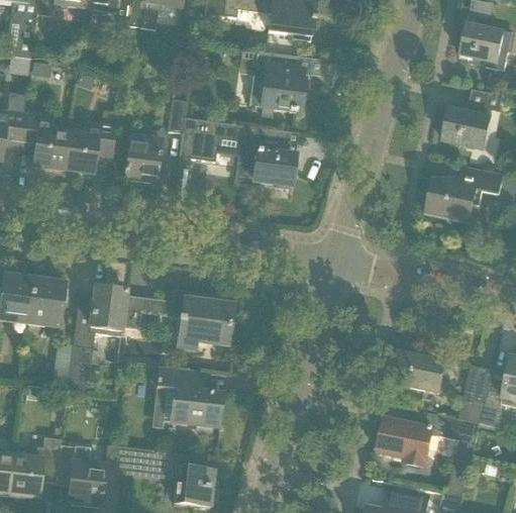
[(13,0),(11,14),(13,15),(20,16),(15,56),(30,58),(36,18),(36,14),(38,0),(13,0)]
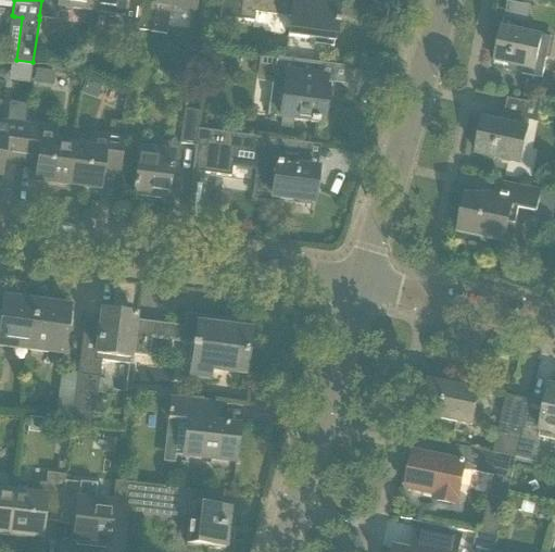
[(60,7),(91,11),(92,0),(41,0),(39,15),(59,17),(60,7)]
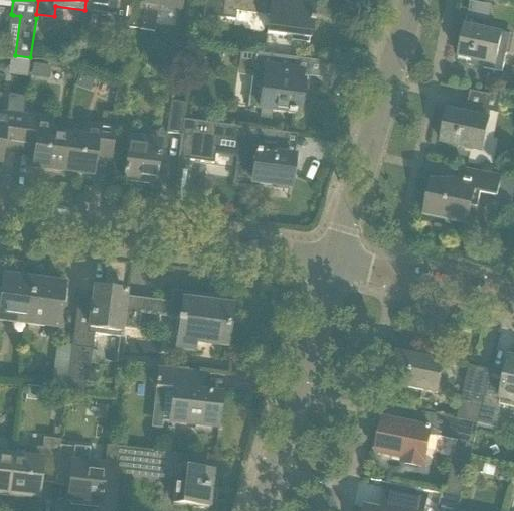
[(112,23),(128,25),(131,0),(86,0),(84,10),(113,13),(112,23)]
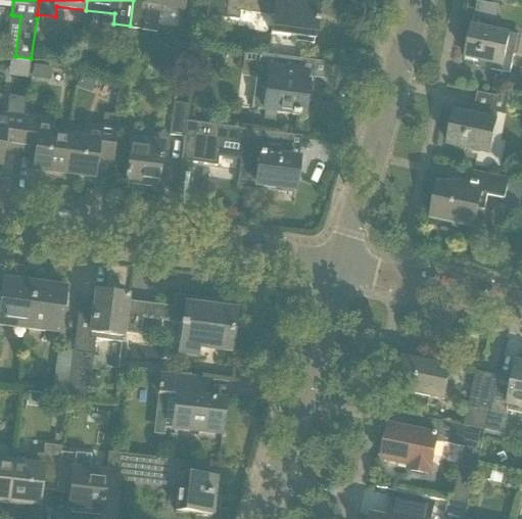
[(133,0),(130,26),(157,29),(160,6),(184,9),(185,0),(133,0)]
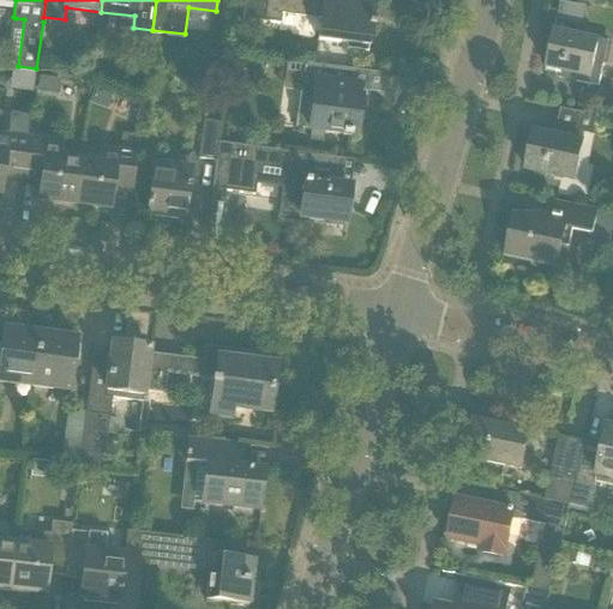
[(348,41),(348,47),(370,50),(372,24),(374,24),(376,19),(373,19),(376,0),(373,0),(373,1),(365,0),(245,0),(244,16),(281,20),(282,11),(319,16),(317,36),(348,41)]
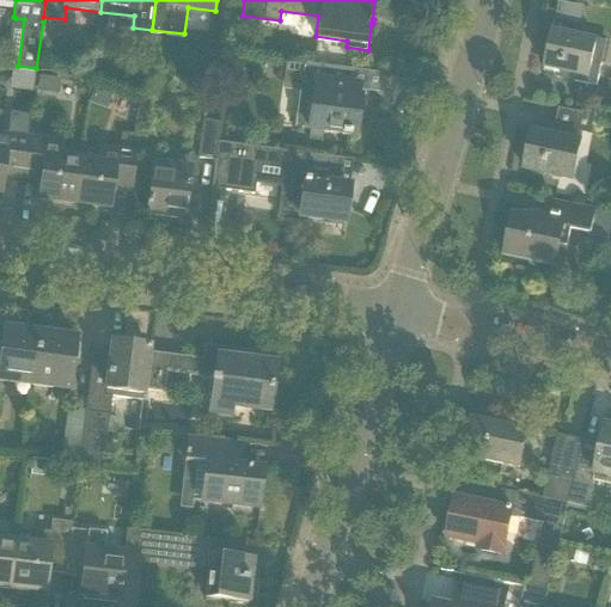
[(560,0),(556,17),(569,19),(574,20),(578,1),(573,1),(568,0),(560,0)]
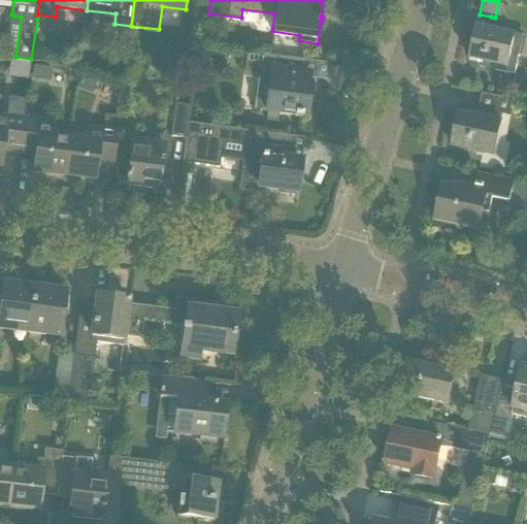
[(515,32),(525,34),(525,33),(476,24),(470,56),(497,61),(496,67),(515,70),(519,51),(511,48),(515,32)]
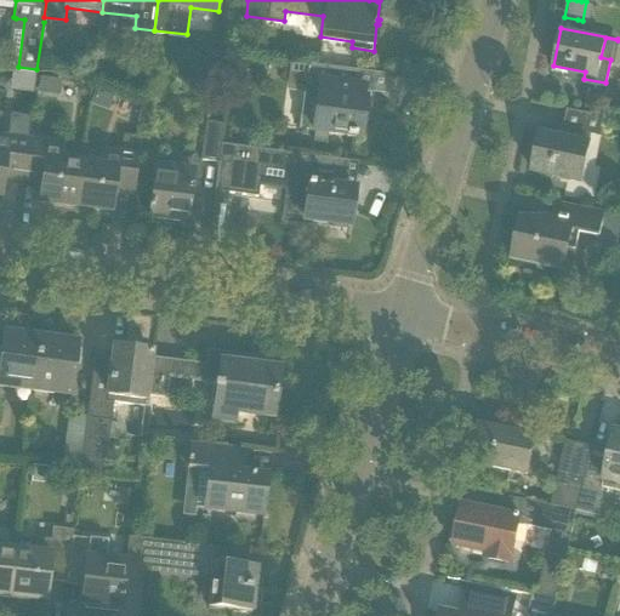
[(356,96),(359,68),(310,61),(301,127),(314,129),(328,131),(347,133),(346,135),(354,136),(354,133),(360,135),(363,117),(368,118),(370,101),(365,101),(365,97),(356,96)]
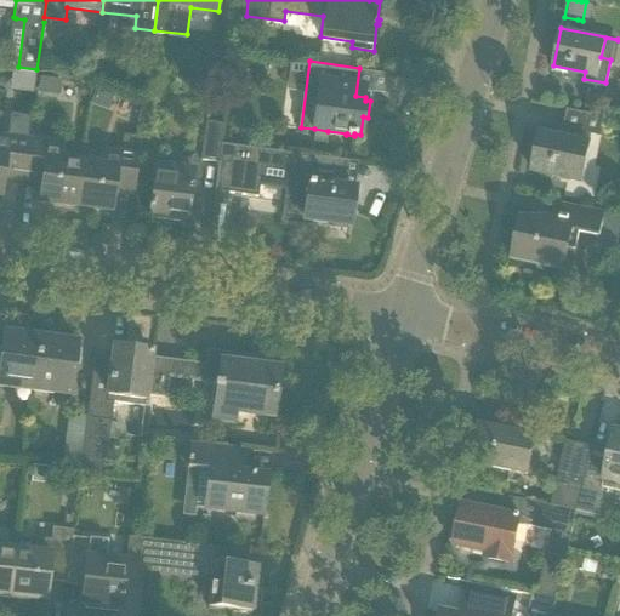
[(35,72),(13,68),(11,87),(33,90),(35,72)]
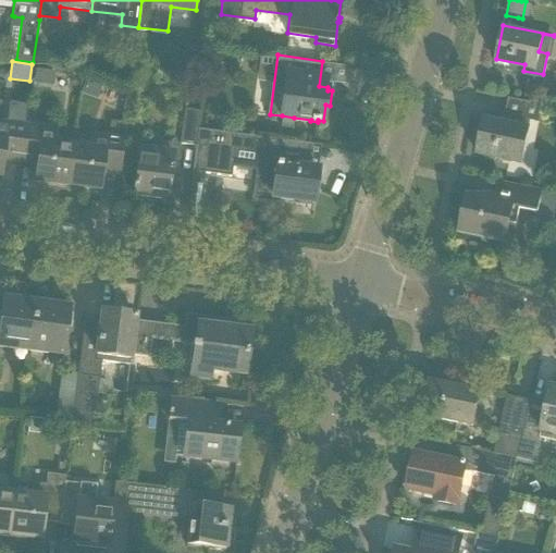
[(54,69),(36,66),(35,81),(53,83),(54,69)]
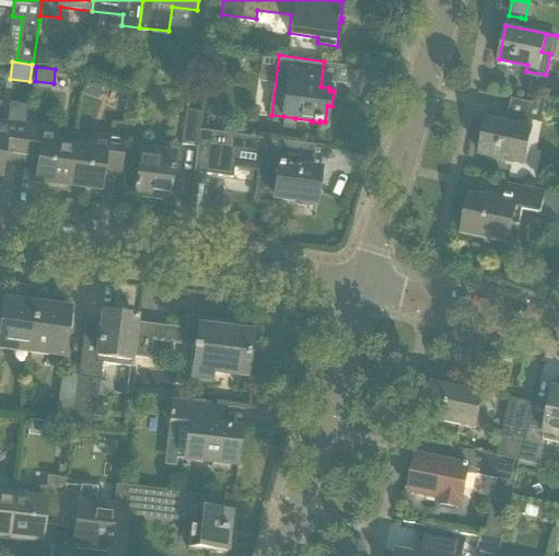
[(86,77),(82,91),(99,96),(103,83),(86,77)]
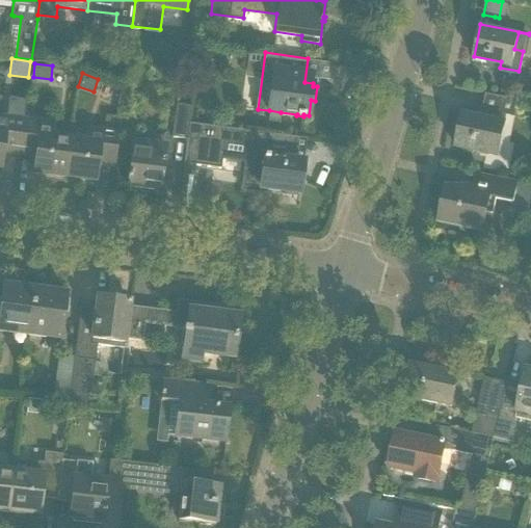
[(462,111),(455,144),(476,148),(495,152),(497,138),(503,139),(507,119),(506,119),(507,113),(515,114),(519,98),(506,95),(485,90),(481,115),(462,111)]
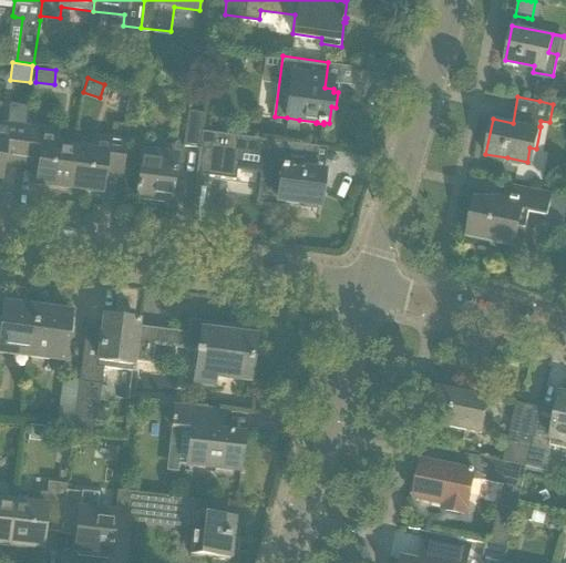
[(0,176),(1,176),(4,153),(21,155),(20,161),(21,161),(26,126),(29,104),(10,102),(7,124),(0,122),(0,176)]
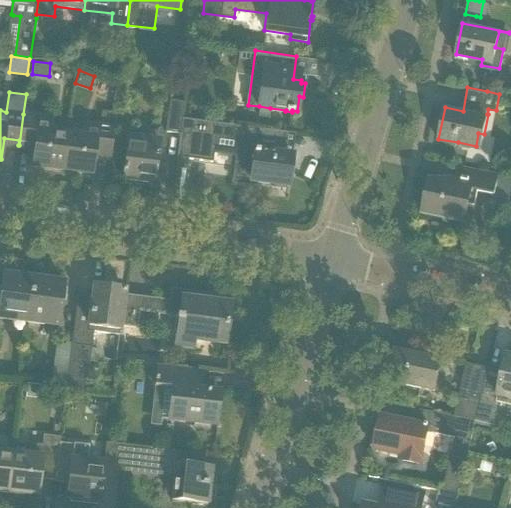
[(165,130),(180,132),(182,117),(184,100),(169,98),(165,130)]
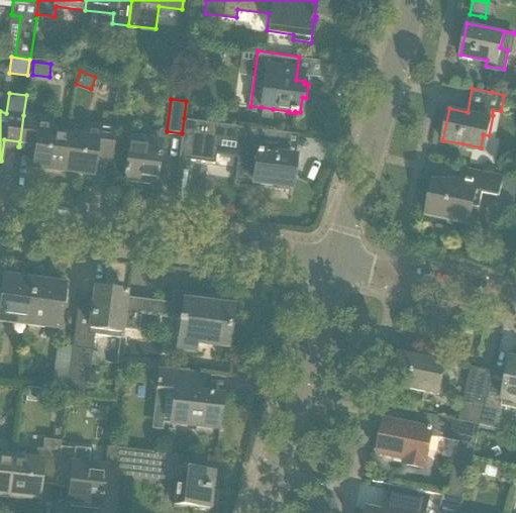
[(262,107),(261,115),(272,117),(273,109),(262,107)]
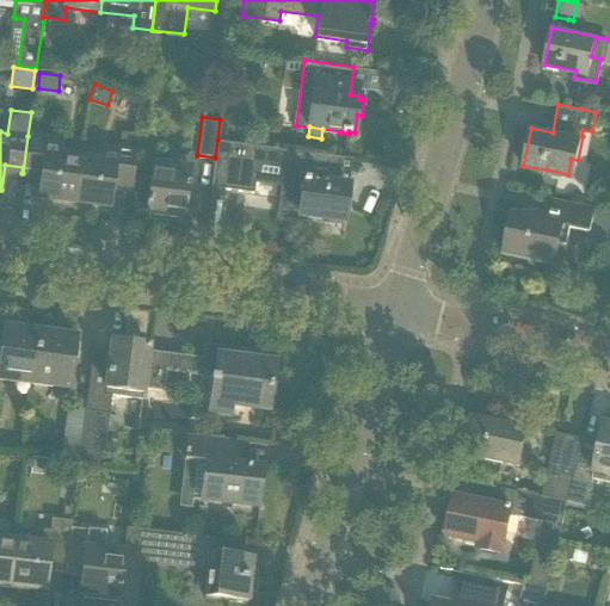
[(39,195),(74,199),(80,153),(63,150),(62,141),(28,136),(23,173),(24,167),(43,169),(39,195)]
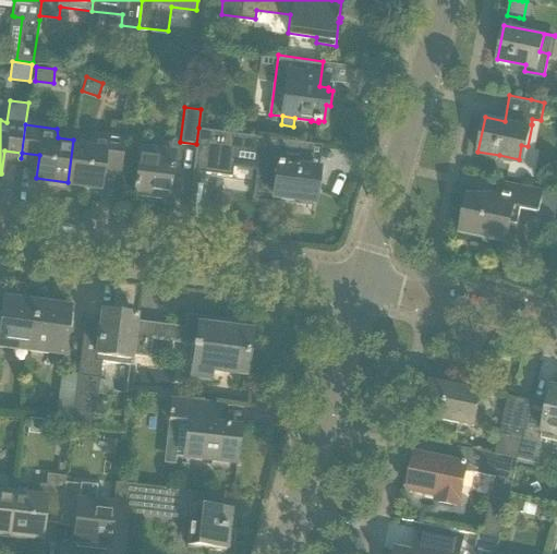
[(198,128),(196,144),(193,169),(232,175),(234,148),(267,152),(264,177),(275,178),(273,194),(314,200),(318,167),(306,166),(309,143),(313,143),(313,142),(198,128)]
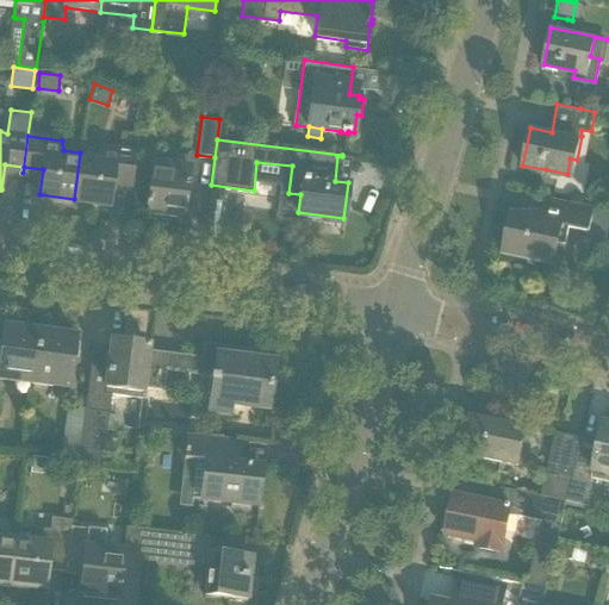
[(80,153),(74,199),(110,204),(113,178),(130,180),(130,187),(131,187),(137,147),(103,142),(99,155),(80,153)]
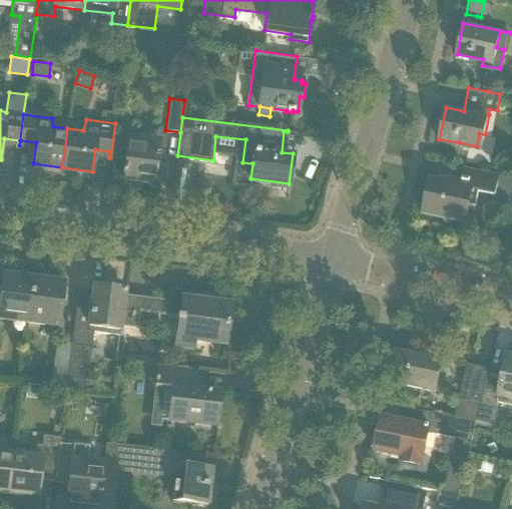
[(126,155),(123,175),(153,178),(154,168),(160,169),(162,149),(164,141),(165,130),(142,127),(141,133),(129,131),(126,155)]
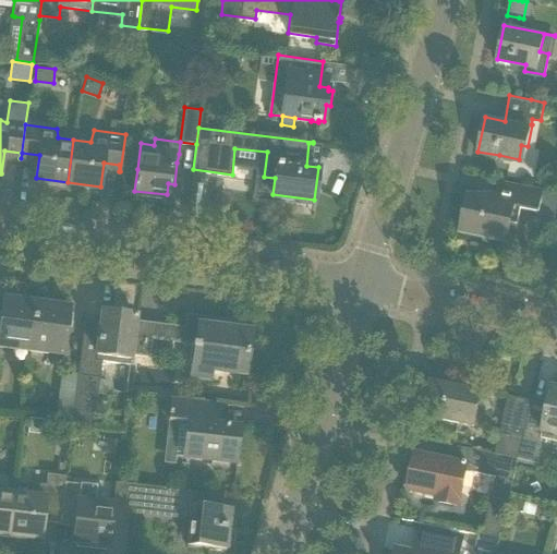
[(462,229),(507,238),(510,219),(518,220),(521,205),(540,208),(544,187),(499,178),(495,199),(469,194),(462,229)]
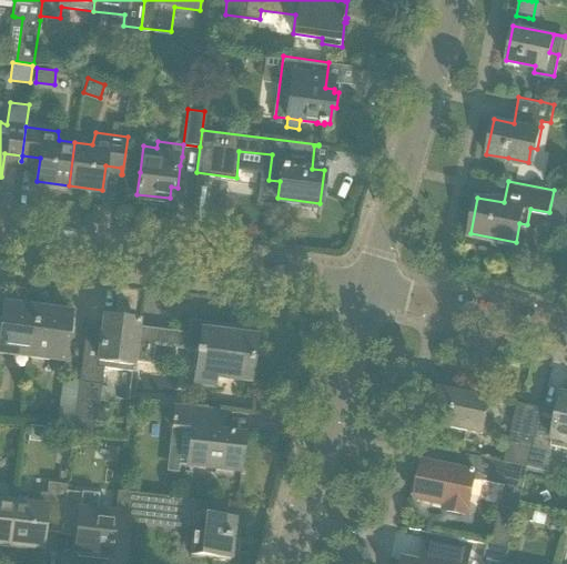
[(549,212),(548,215),(566,220),(566,192),(554,190),(549,212)]
